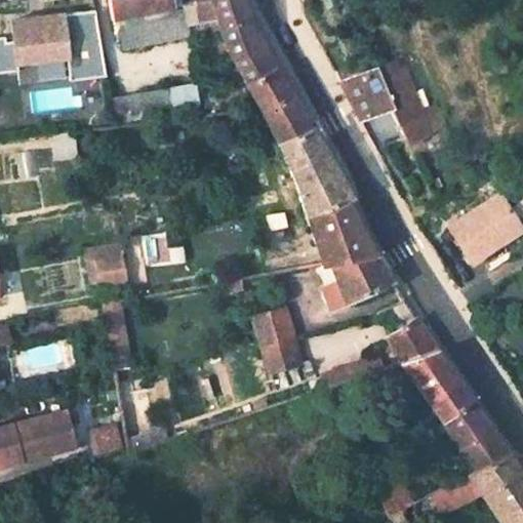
[(109,0),(113,22),(170,8),(183,5),(193,3),(203,0),(109,0)]
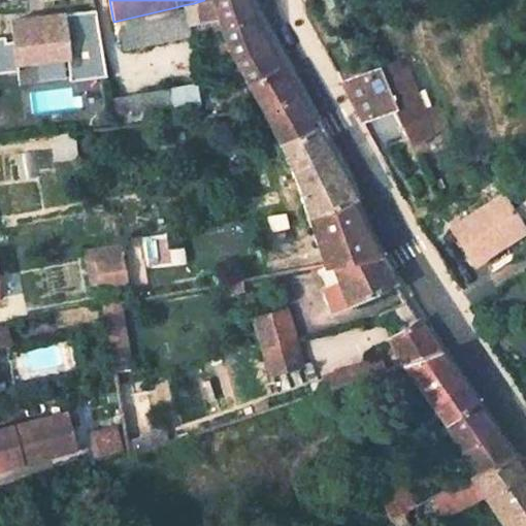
[(251,20),(244,0),(204,0),(194,3),(198,25),(219,20),(221,28),(251,20)]
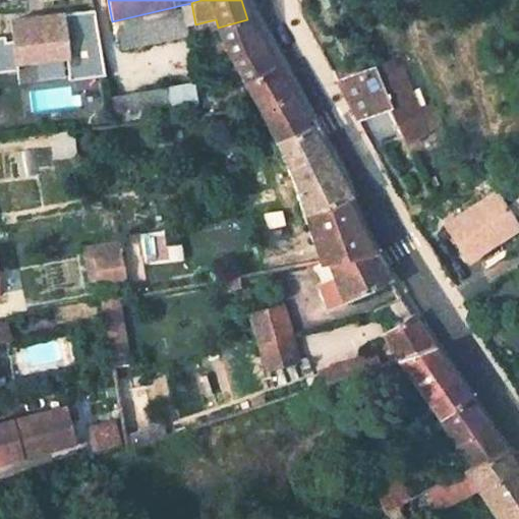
[(195,24),(191,3),(181,5),(181,8),(116,23),(122,50),(187,36),(218,27),(216,19),(195,24)]
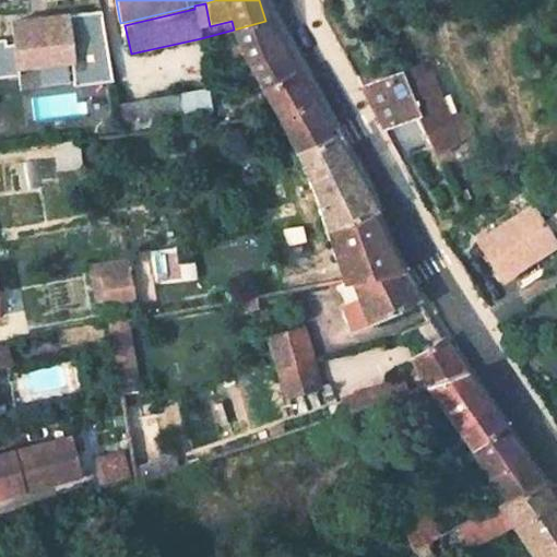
[(110,57),(103,10),(13,21),(19,68),(110,57)]
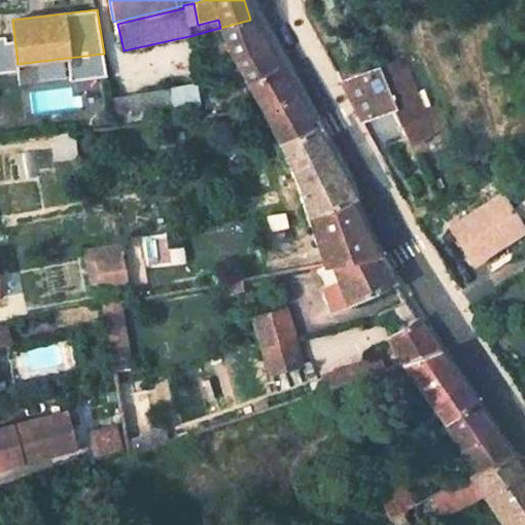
[(254,31),(250,20),(220,28),(226,48),(246,85),(277,69),(254,31)]
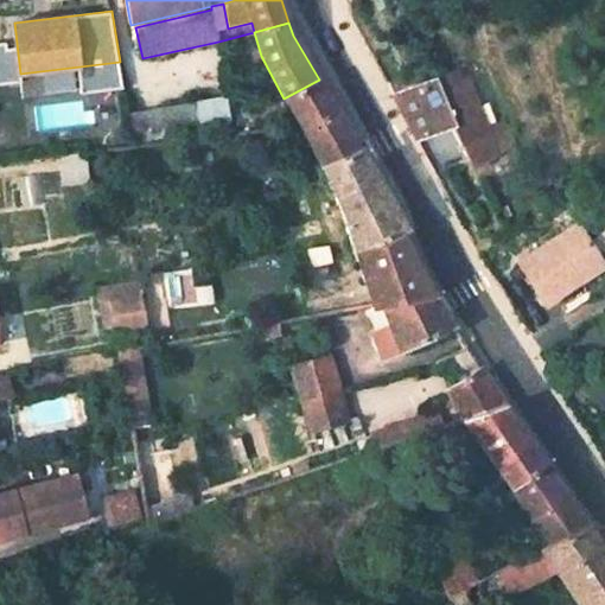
[(435,82),(431,72),(388,87),(393,96),(435,82)]
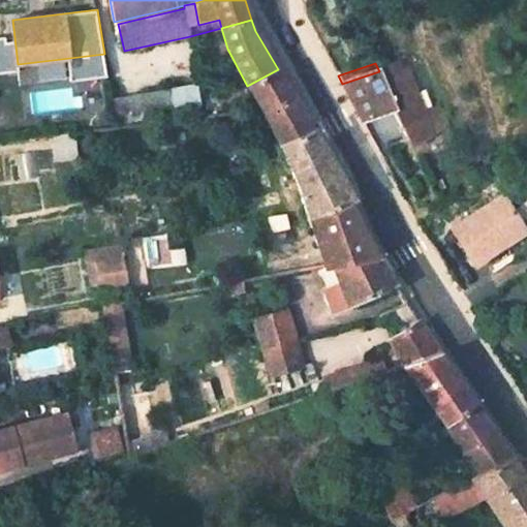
[(425,118),(405,71),(399,73),(395,66),(379,71),(342,84),(380,156),(409,143),(406,136),(402,127),(425,118)]
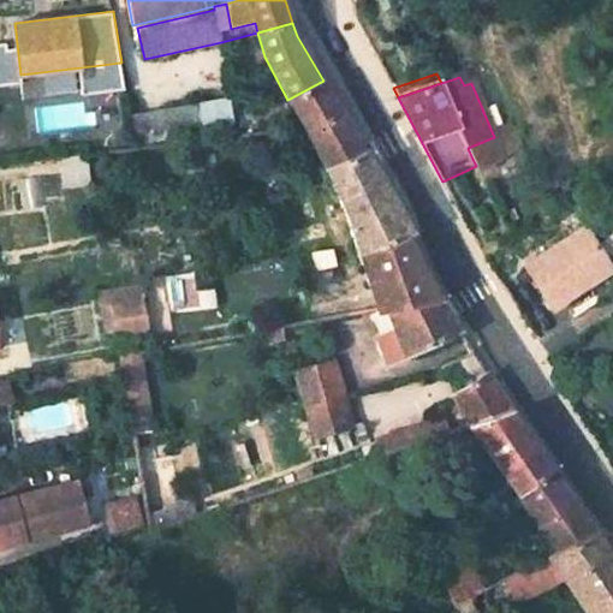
[(364,149),(323,81),(287,100),(304,130),(323,168),(364,149)]
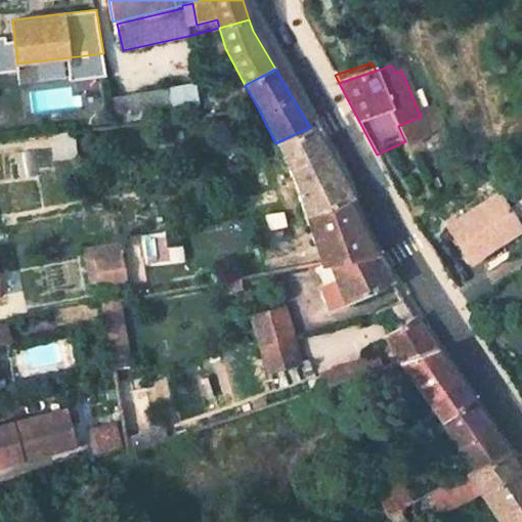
[(200,111),(196,83),(114,97),(118,125),(200,111)]
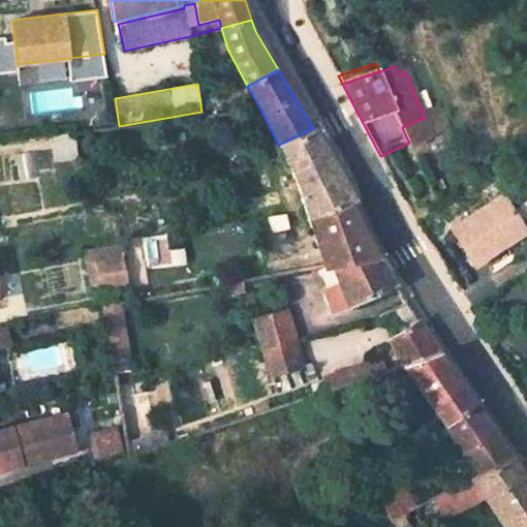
[(429,127),(425,118),(402,127),(406,136),(429,127)]
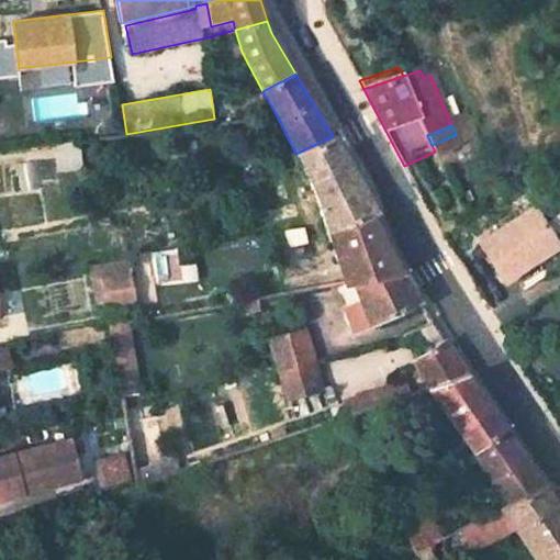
[(378,212),(333,136),(295,154),(315,193),(337,264),(390,248),(371,215),(378,212)]
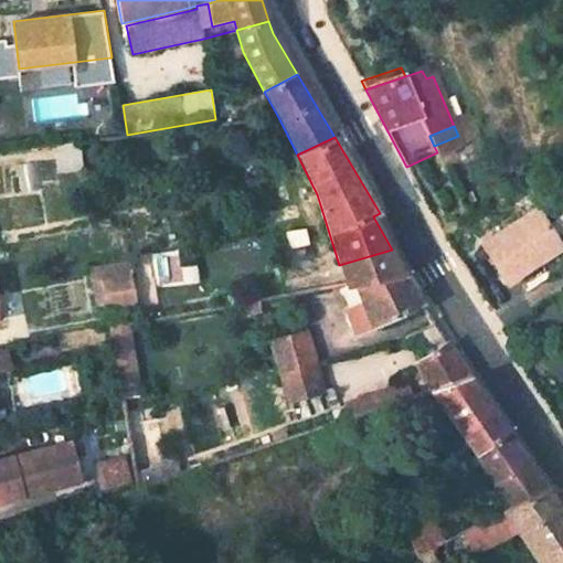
[(83,160),(80,141),(57,144),(60,163),(83,160)]
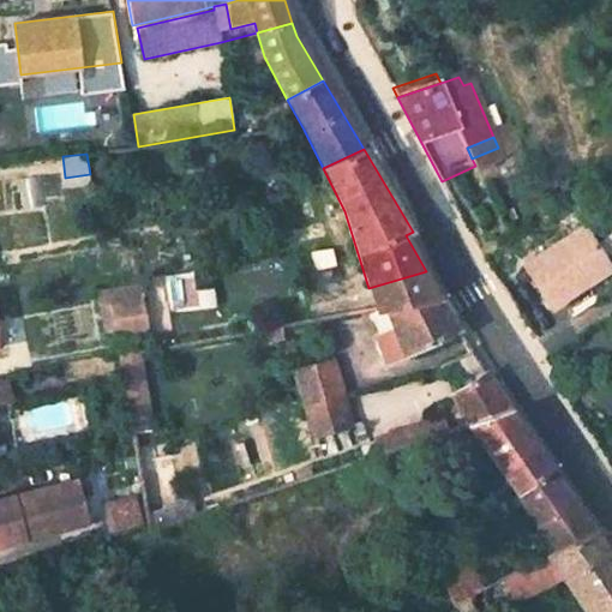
[(607,263),(587,229),(525,268),(552,310),(591,286),(585,277),(607,263)]
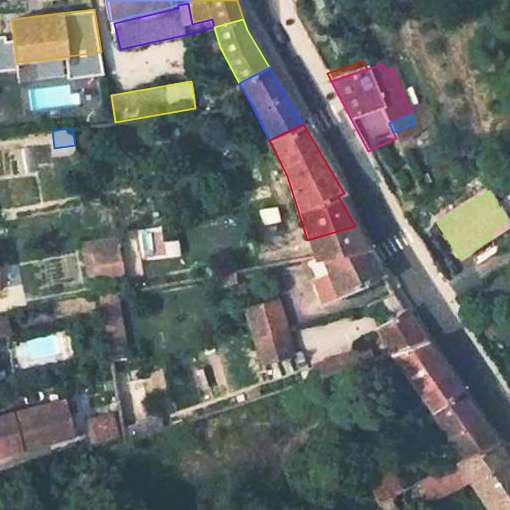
[(509,223),(506,219),(487,231),(492,238),(509,227),(509,223)]
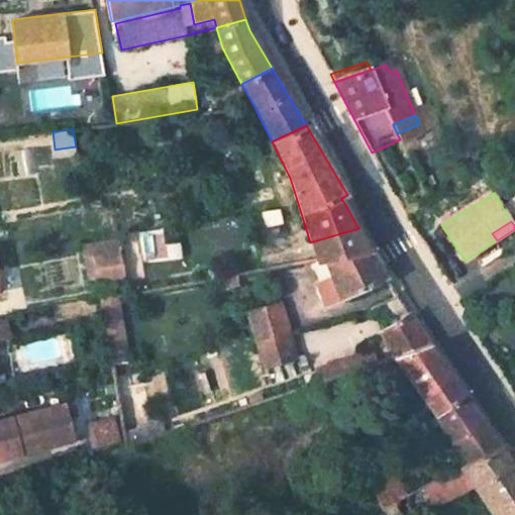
[(372,251),(358,228),(310,242),(315,262),(325,260),(372,251)]
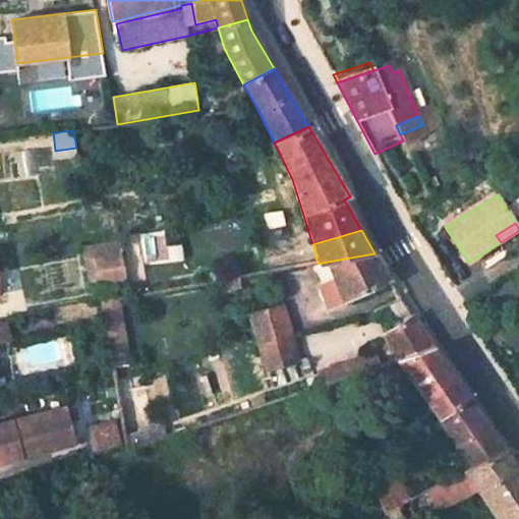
[(97,258),(122,254),(120,244),(84,250),(91,285),(101,284),(97,258)]
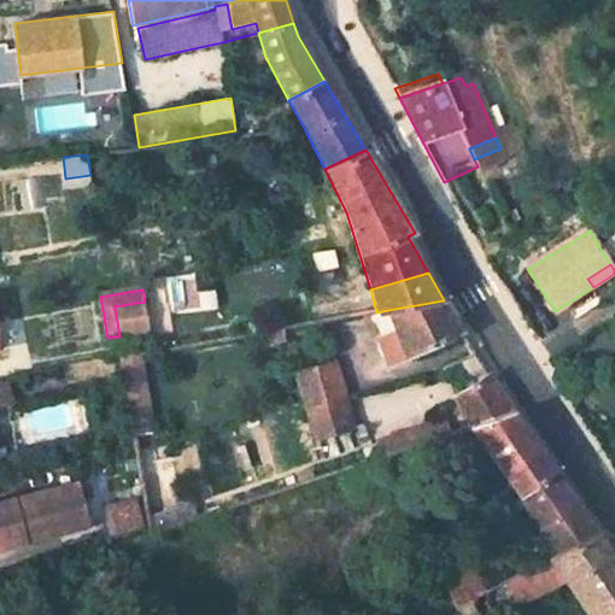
[(446,305),(444,300),(388,310),(405,355),(462,329),(446,305)]
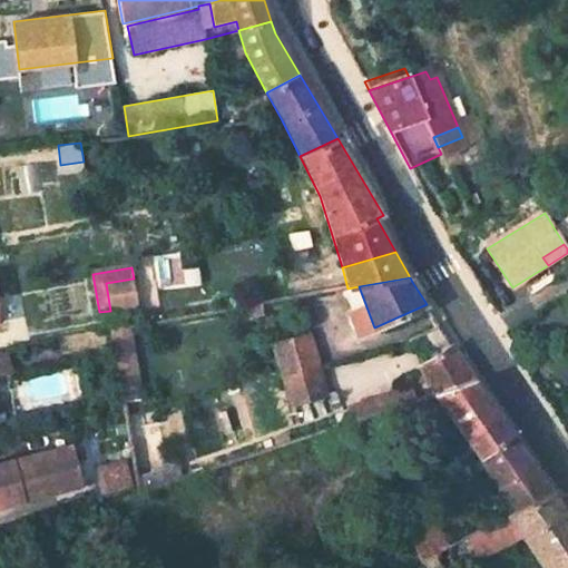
[(134,278),(106,283),(110,311),(138,305),(134,278)]
